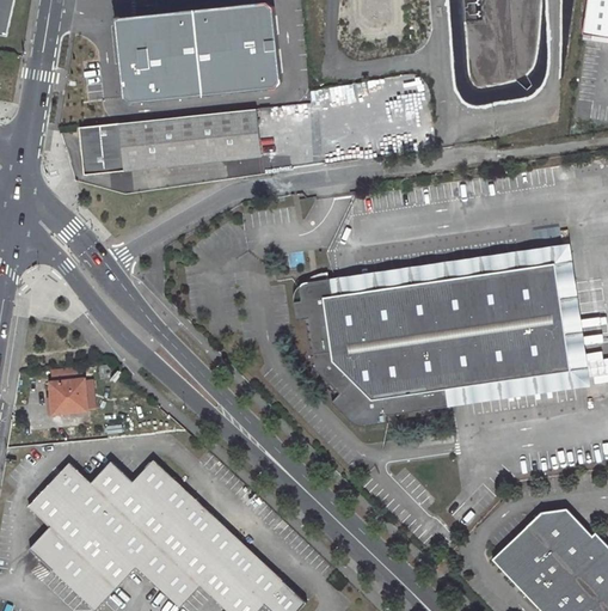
[(0,35),(4,36),(11,0),(0,0),(0,35)]
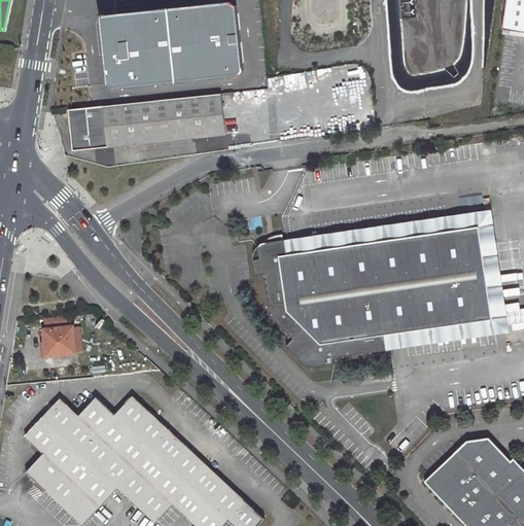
[(132,18),(100,26),(105,82),(111,88),(236,78),(241,69),(234,5),(229,0),(132,10),(132,18)]
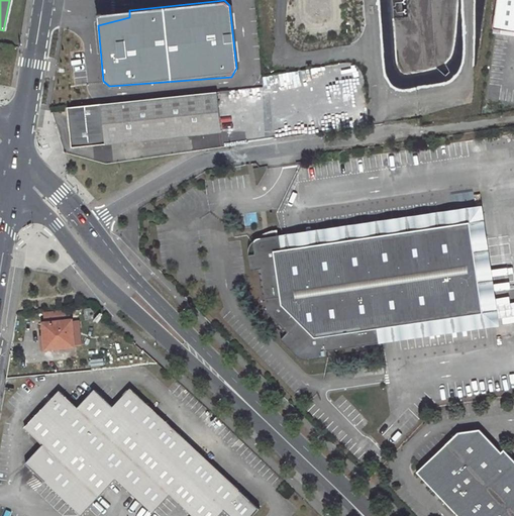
[(215,91),(66,106),(68,123),(70,140),(103,136),(103,142),(219,130),(215,91)]
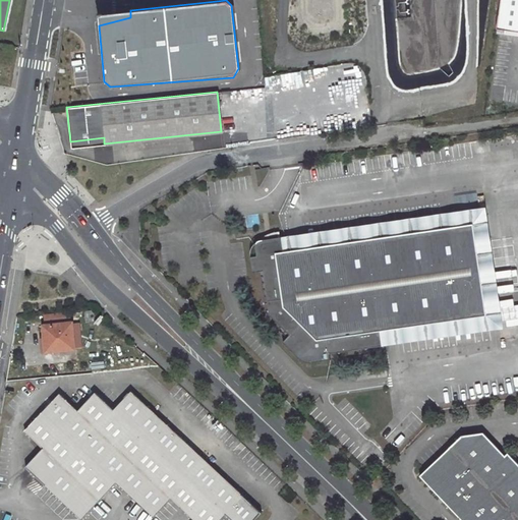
[(70,141),(70,147),(104,143),(104,137),(70,141)]
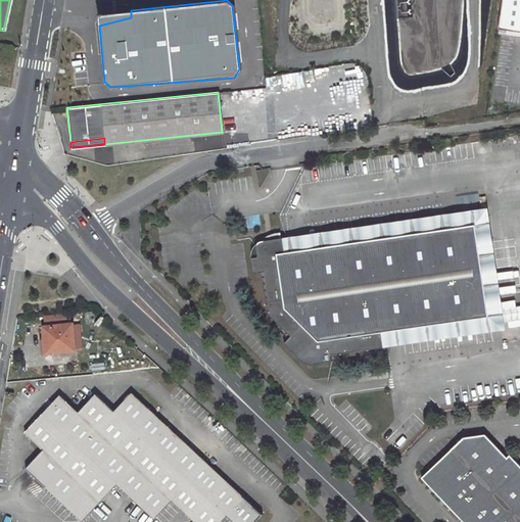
[(497,332),(482,211),(266,240),(264,240),(261,241),(256,244),(254,247),(253,249),(253,253),(256,272),(264,271),(270,321),(298,347),(292,353),(303,364),(312,366),(329,365),(328,354),(497,332)]
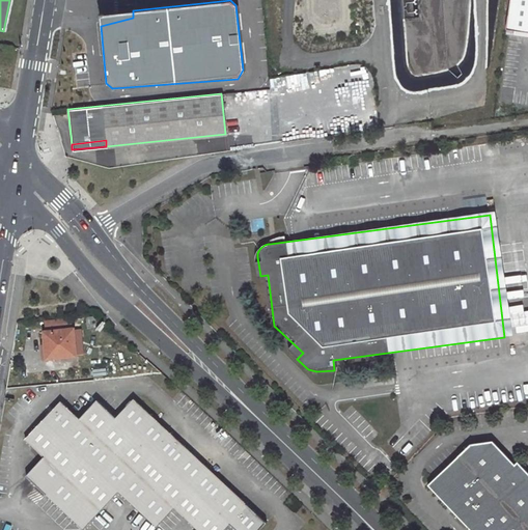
[(93,317),(84,317),(85,330),(94,329),(93,317)]
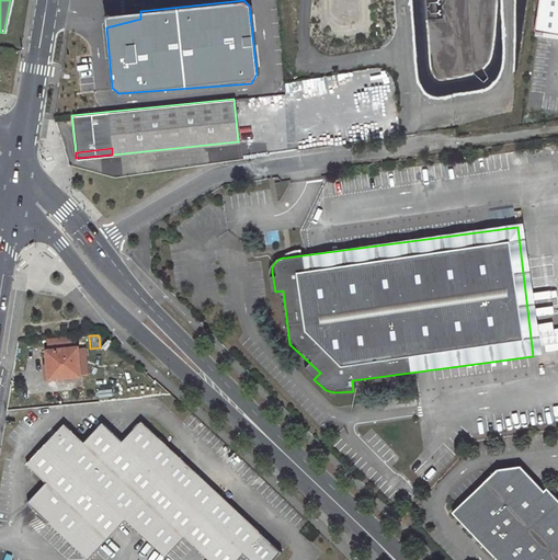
[(76,345),(48,349),(49,362),(43,363),(43,369),(44,378),(79,375),(76,345)]
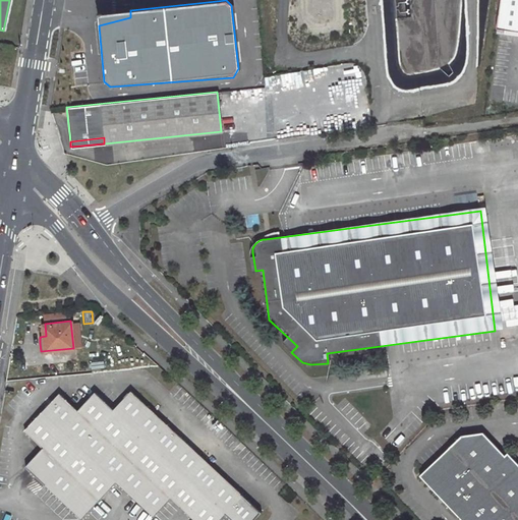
[(59,394),(23,429),(41,447),(41,449),(32,448),(32,456),(23,466),(78,517),(114,481),(152,515),(169,497),(193,519),(218,519),(224,514),(230,519),(251,519),(260,512),(129,391),(111,408),(95,392),(75,410),(59,394)]
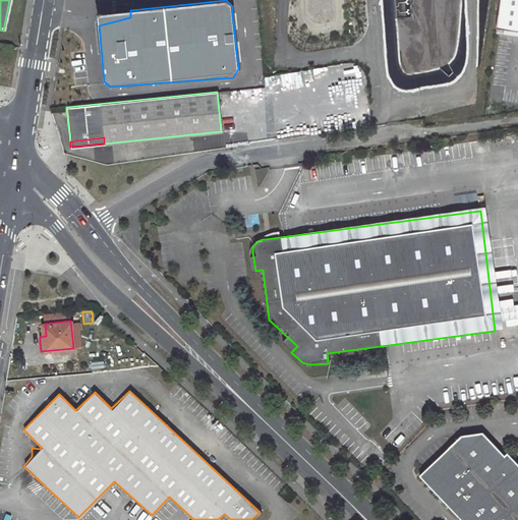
[(517,519),(517,464),(506,452),(503,454),(481,431),(461,432),(420,473),(423,476),(424,475),(465,519),(517,519)]
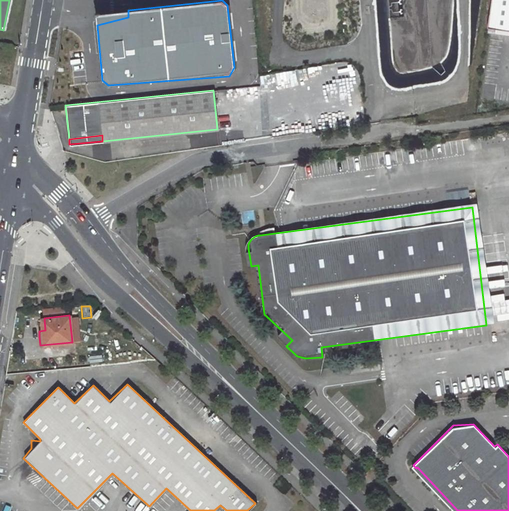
[(31,430),(31,440),(40,441),(40,439),(31,430)]
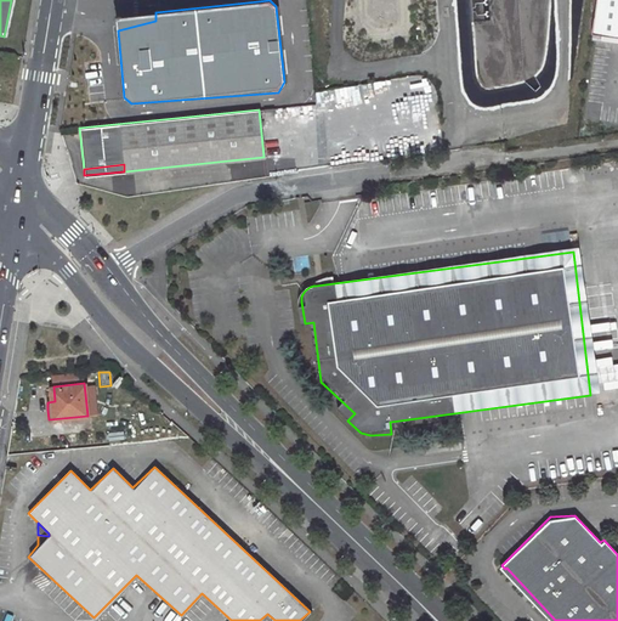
[(553,620),(555,620),(506,568),(505,569),(553,620)]
